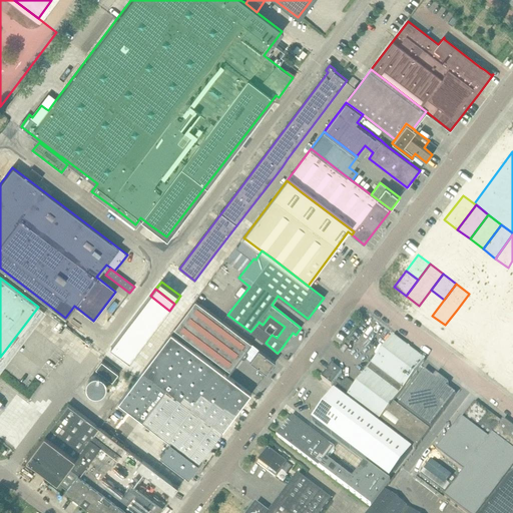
[(431,290),(419,306),(432,316),(444,300),(431,290)]
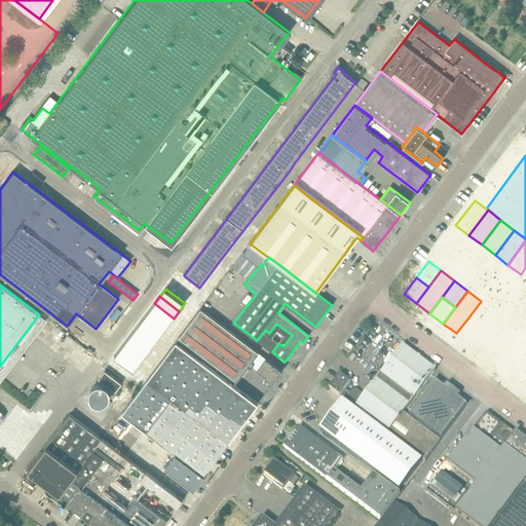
[(468,317),(456,333),(468,343),(481,327),(494,310),(481,301),(468,317)]
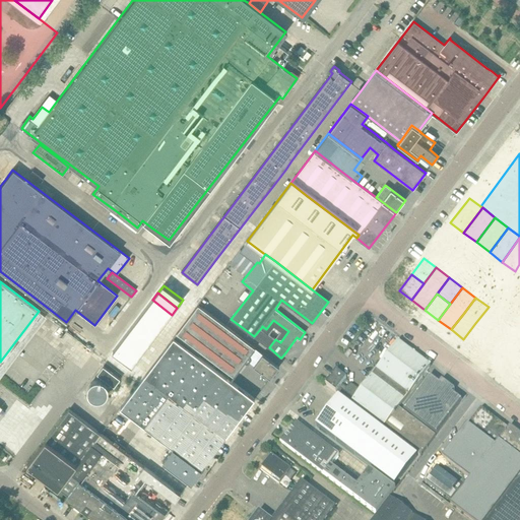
[(152,300),(146,308),(166,322),(172,315),(152,300)]
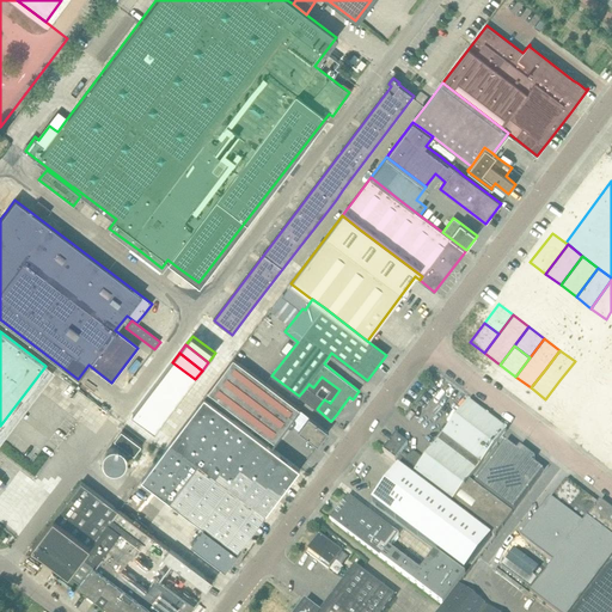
[(300,409),(233,359),(208,391),(275,442),(287,427),(289,428),(292,428),(294,423),(294,421),(293,420),(300,409)]
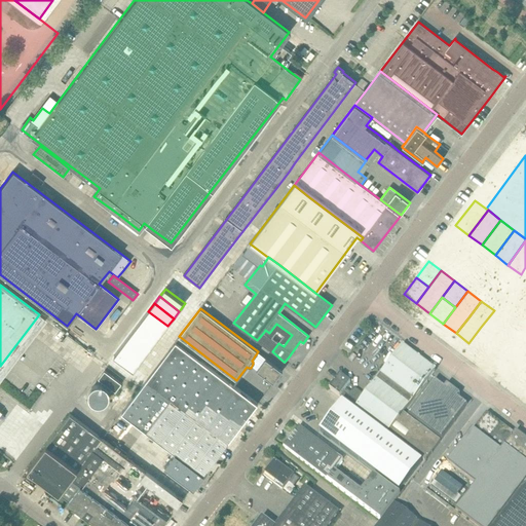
[(494,310),(481,327),(494,337),(506,321),(494,310)]
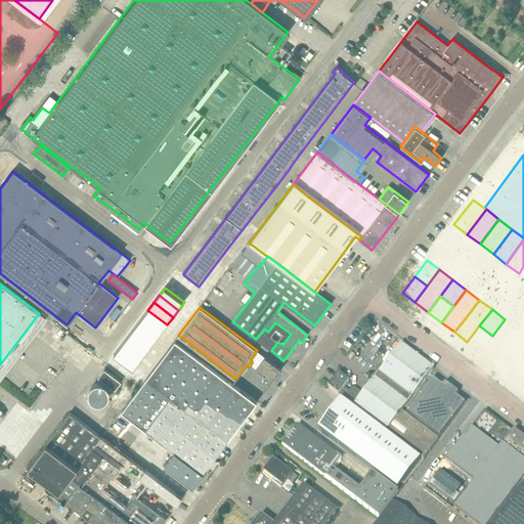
[(147,310),(142,317),(162,332),(167,324),(147,310)]
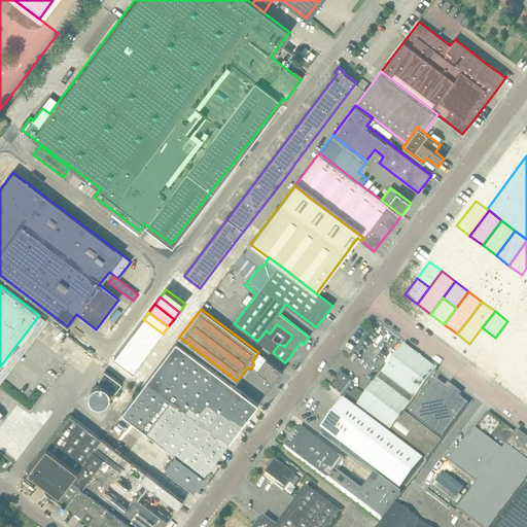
[(143,319),(137,326),(156,342),(163,334),(143,319)]
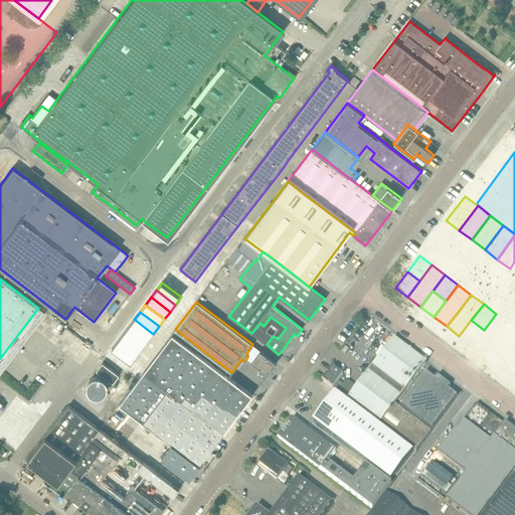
[(484,330),(472,346),(486,357),(511,325),(496,314),(484,330)]
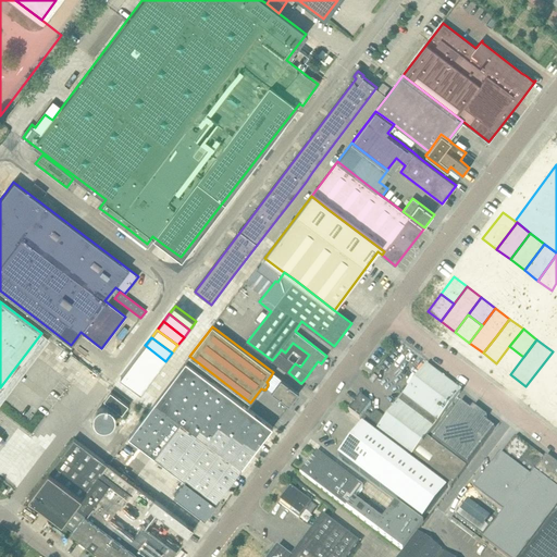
[(145,345),(139,353),(160,369),(165,361),(145,345)]
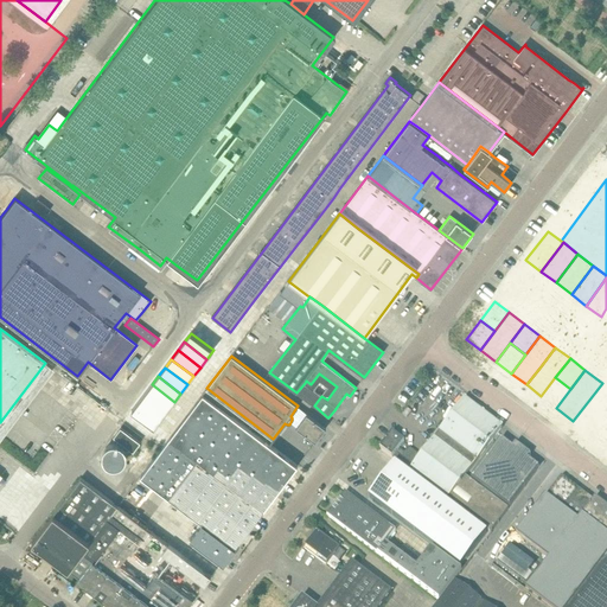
[(555,377),(541,396),(556,408),(570,389),(555,377)]
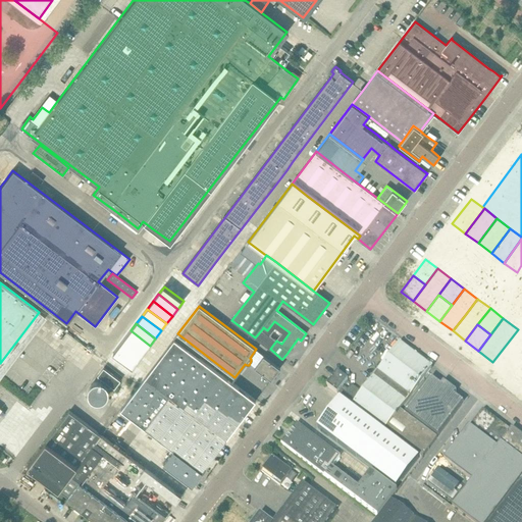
[(131,330),(124,338),(144,353),(150,346),(131,330)]
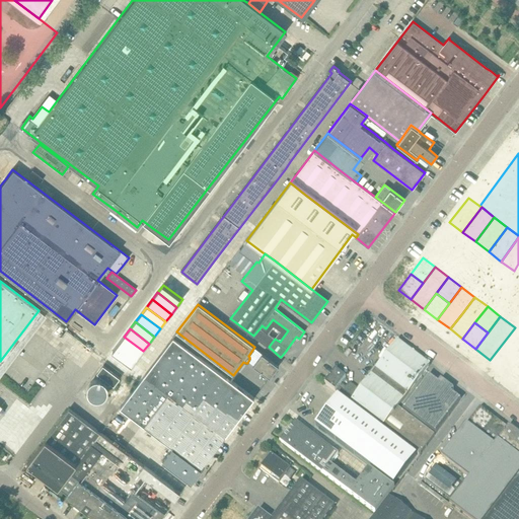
[(124,337),(119,344),(138,358),(143,351),(124,337)]
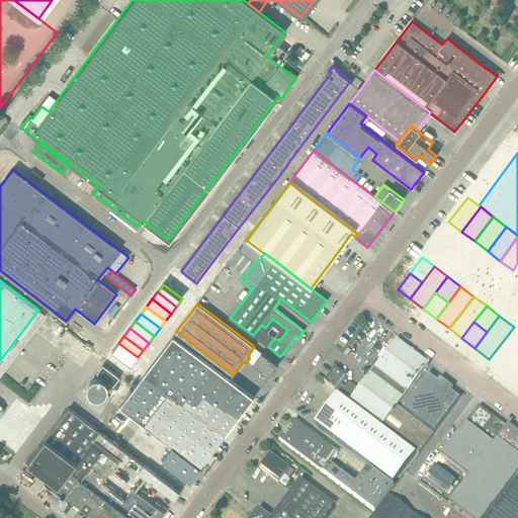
[(161,459),(188,481),(190,482),(207,458),(207,457),(253,398),(172,336),(136,384),(119,407),(170,445),(167,449),(168,450),(161,459)]
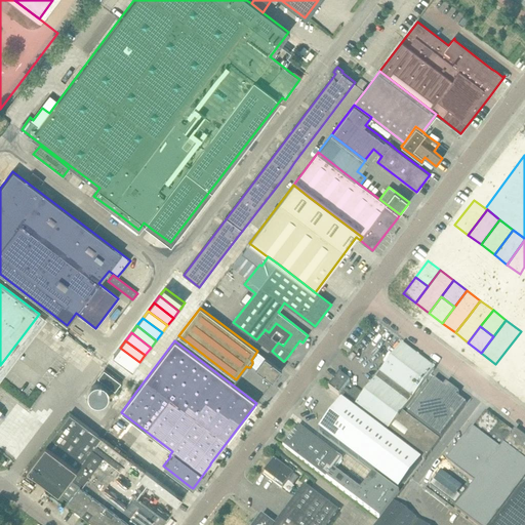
[(344,400),(369,419),(410,450),(423,460),(439,440),(402,411),(434,369),(418,357),(402,345),(369,387),(365,393),(363,395),(353,387),(350,392),(344,400)]
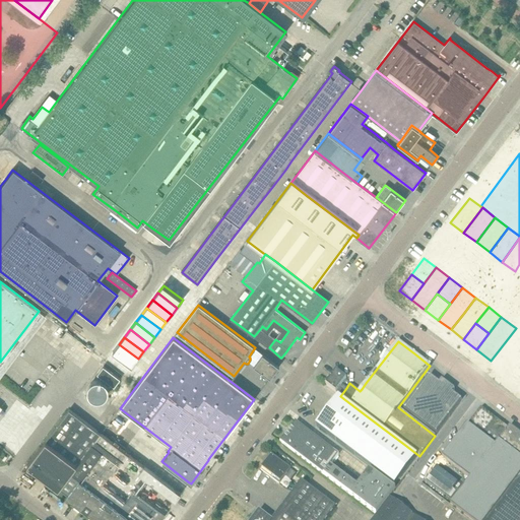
[(519,341),(501,368),(515,379),(519,372),(519,341)]
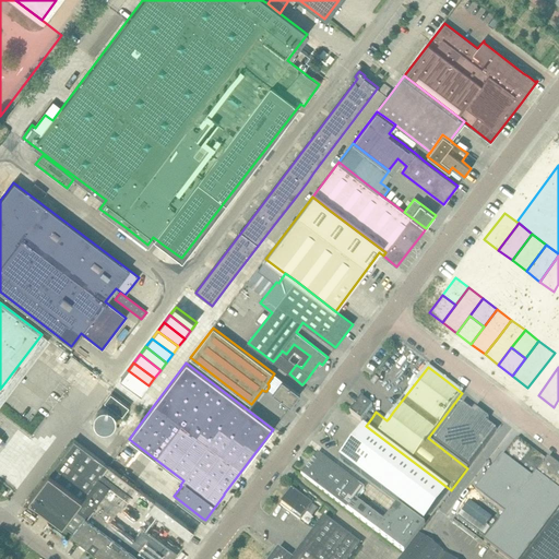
[(128,370),(121,378),(142,394),(149,385),(128,370)]
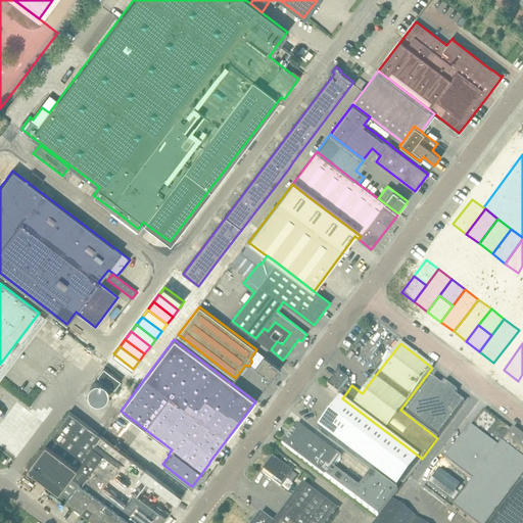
[(255,368),(272,380),(281,369),(278,367),(265,355),(255,368)]
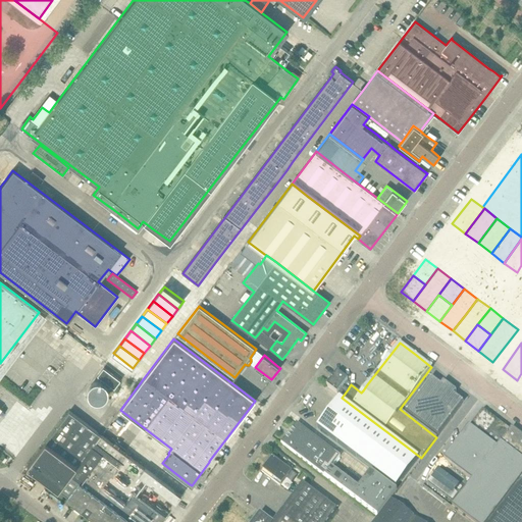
[(97,376),(114,388),(120,380),(103,368),(97,376)]
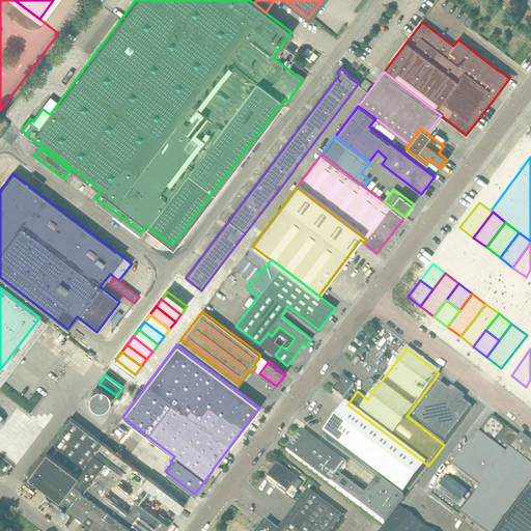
[(354,396),(350,392),(354,387),(343,379),(332,393),(347,404),(354,396)]
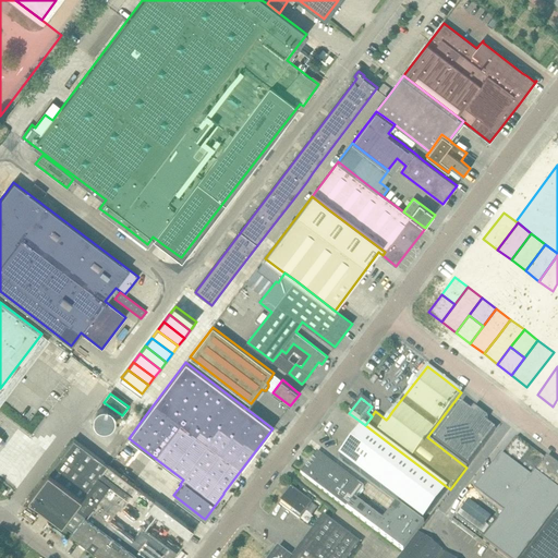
[(468,466),(495,431),(484,423),(487,419),(473,409),(471,412),(460,404),(433,440),(468,466)]
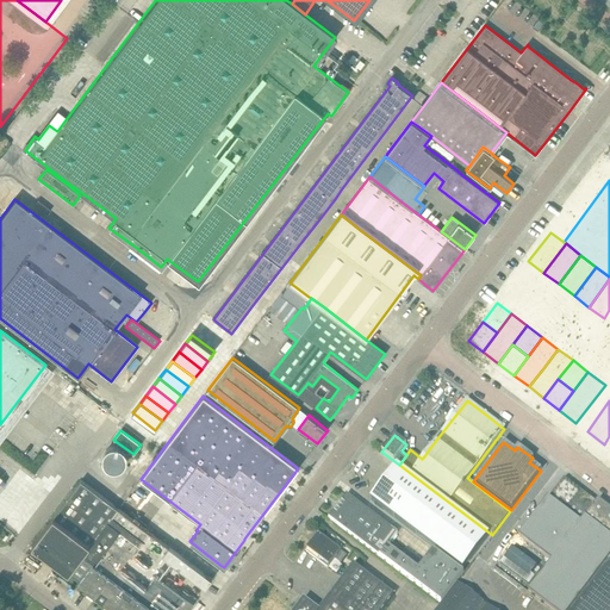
[(489,535),(397,465),(371,499),(462,570),(489,535)]
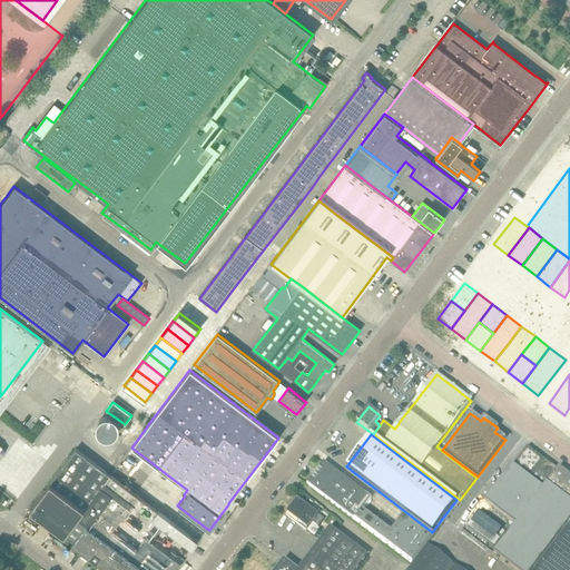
[(512,465),(484,501),(516,524),(557,470),(543,460),(542,461),(527,449),(528,448),(527,448),(513,465),(512,465)]
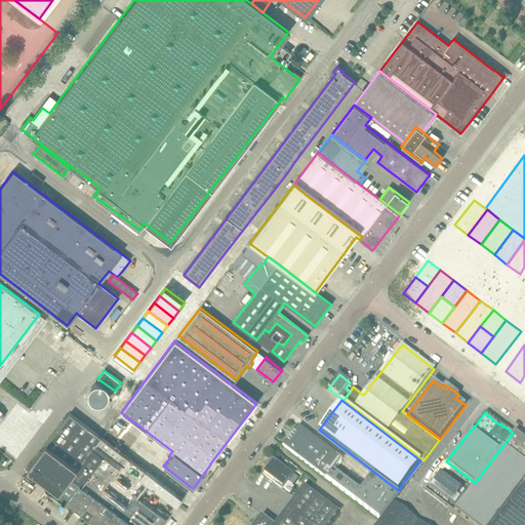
[(70,413),(27,470),(40,480),(49,486),(93,520),(99,524),(162,524),(163,524),(164,523),(167,519),(137,497),(140,492),(146,486),(147,484),(176,507),(183,498),(102,438),(70,413)]
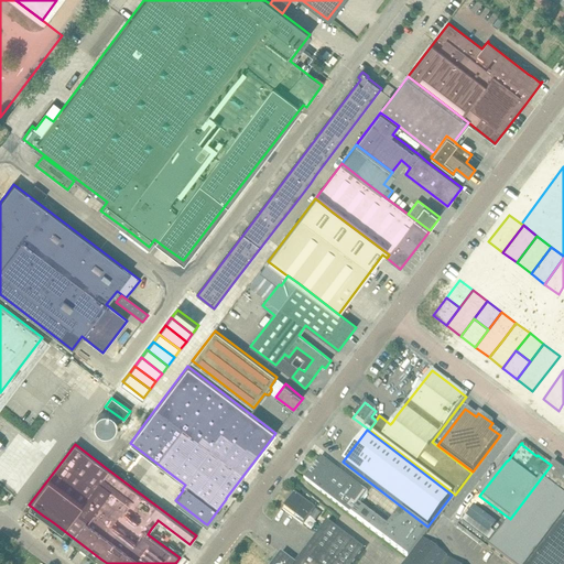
[(321,457),(304,479),(305,480),(350,514),(408,557),(422,539),(429,530),(400,509),(391,521),(388,527),(358,505),(362,500),(367,492),(323,459),(321,457)]
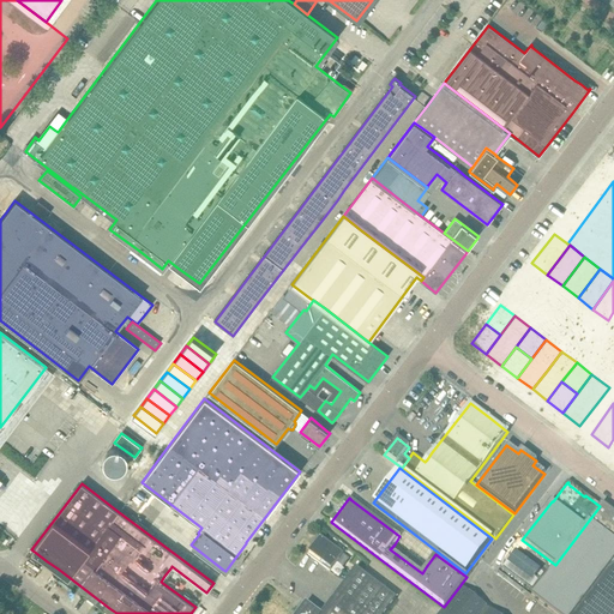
[(555,565),(531,596),(555,613),(573,613),(588,596),(613,561),(613,512),(602,504),(600,506),(555,565)]
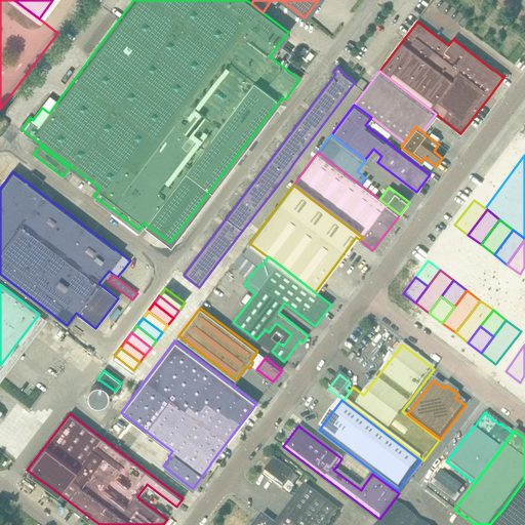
[(274,459),(264,473),(263,475),(264,476),(265,474),(283,487),(282,489),(282,490),(293,475),(274,459)]
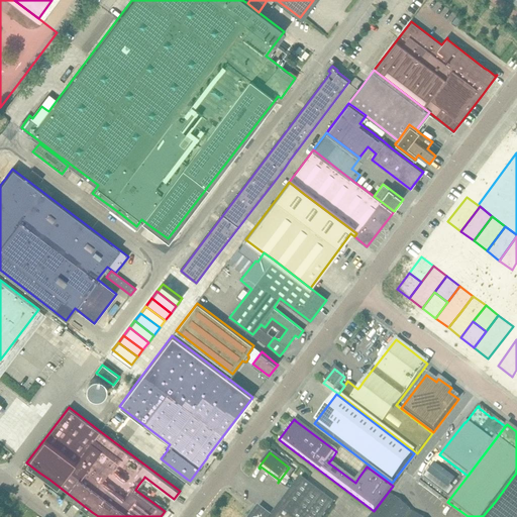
[(516,516),(516,473),(495,502),(483,516),(516,516)]
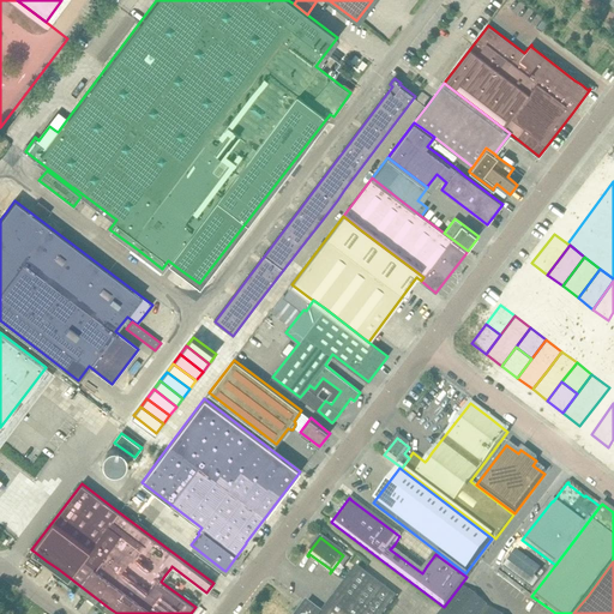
[(384,613),(396,600),(356,569),(350,577),(321,613),(319,613),(306,603),(305,606),(301,602),(293,613),(384,613)]
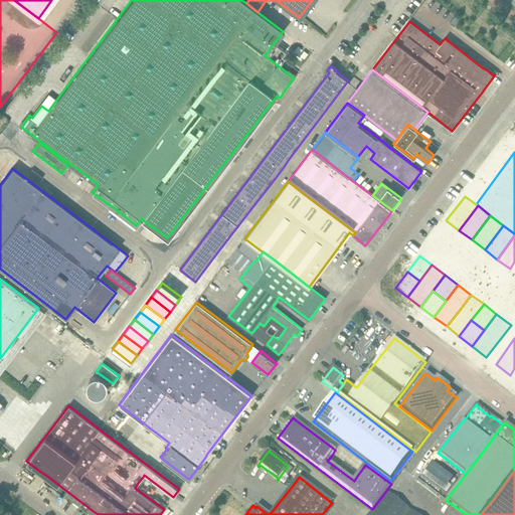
[(407,514),(410,511),(385,492),(372,509),(371,511),(367,514),(407,514)]
